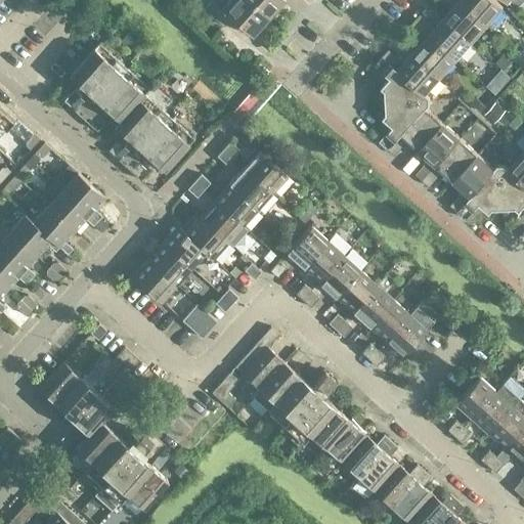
[(252,35),(268,16),(249,0),(211,0),(204,8),(223,26),(231,16),(252,35)]
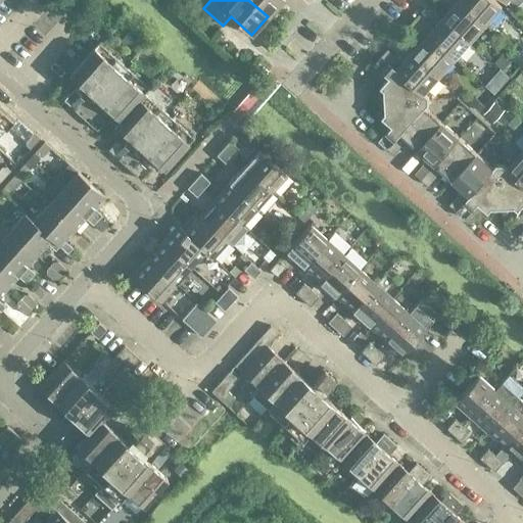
[(248,0),(268,16),(282,0),(248,0)]
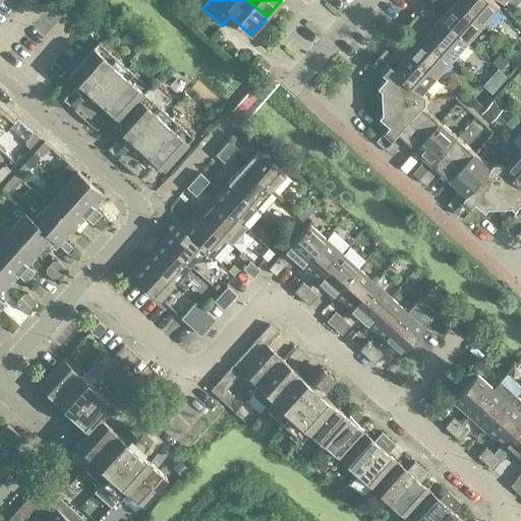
[(484,23),(458,0),(444,0),(452,6),(442,16),(469,41),(484,23)]
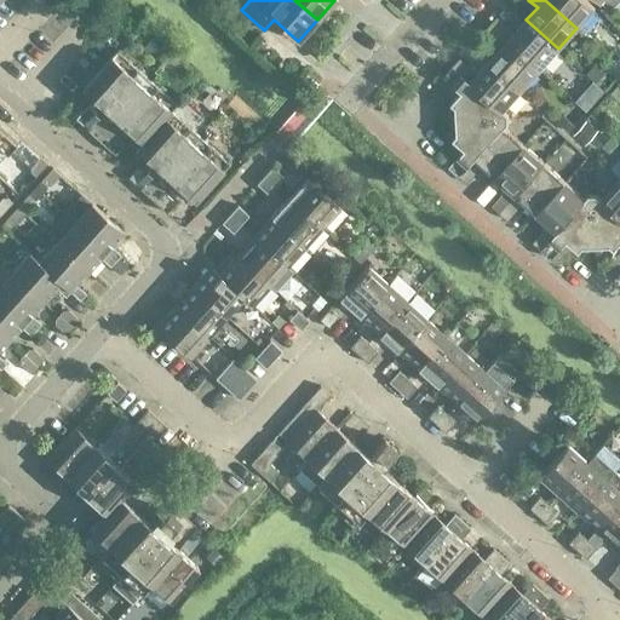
[(596,7),(587,0),(545,0),(577,28),(596,7)]
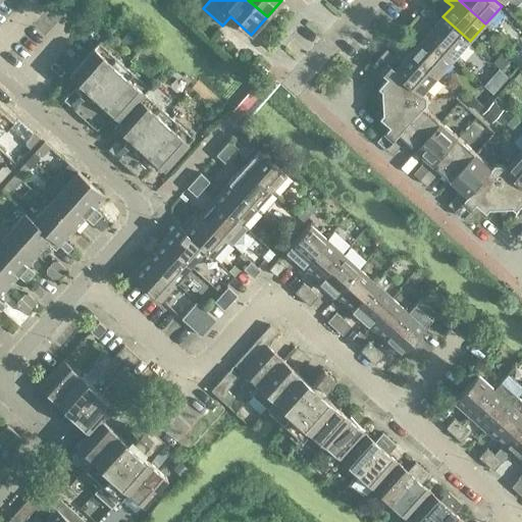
[(470,41),(442,16),(433,27),(419,13),(413,20),(455,58),(470,41)]
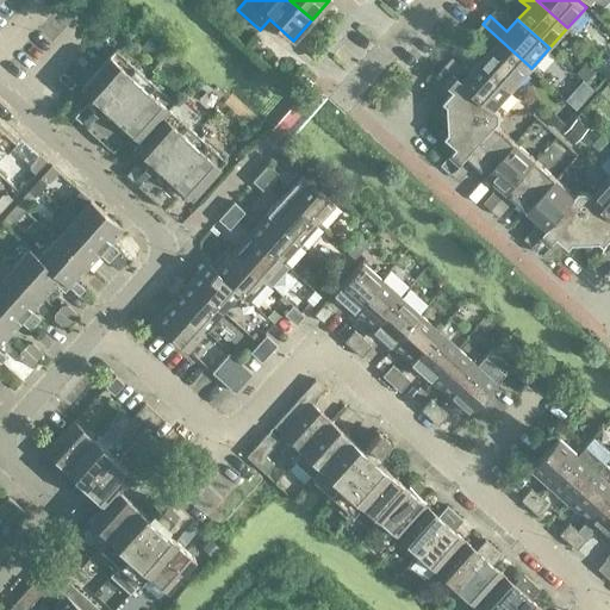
[(531,68),(483,24),(474,32),(492,48),(481,60),(514,88),(531,68)]
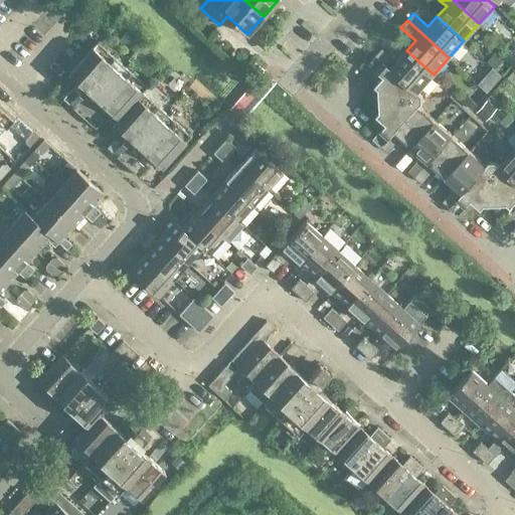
[(146,88),(97,42),(67,73),(78,83),(75,87),(104,113),(107,109),(116,117),(117,118),(137,96),(138,97),(142,92),(146,88)]
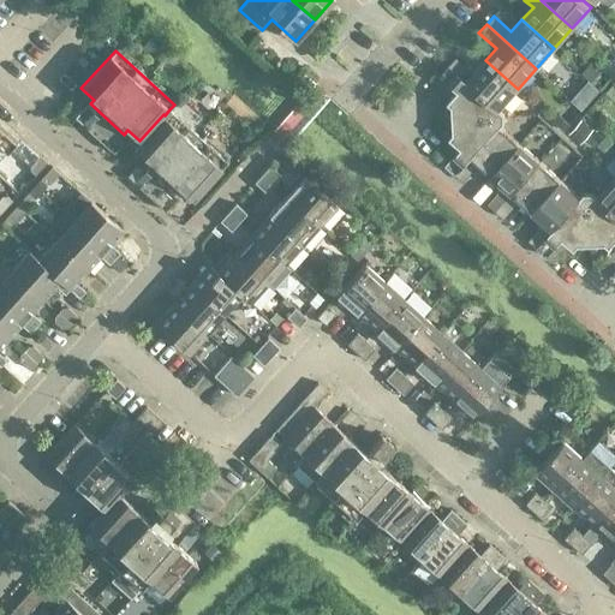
[(518,89),(485,60),(475,72),(457,57),(449,65),(499,109),(500,108),(518,89)]
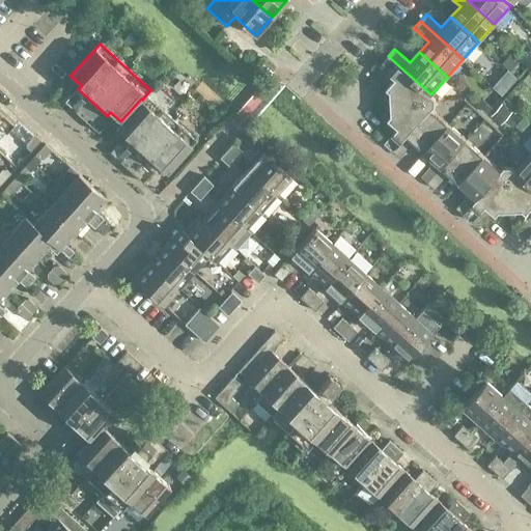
[(430,94),(388,56),(380,64),(395,78),(387,88),(390,91),(391,115),(388,119),(398,128),(385,143),(393,150),(431,108),(432,109),(436,105),(436,96),(431,93),(430,94)]
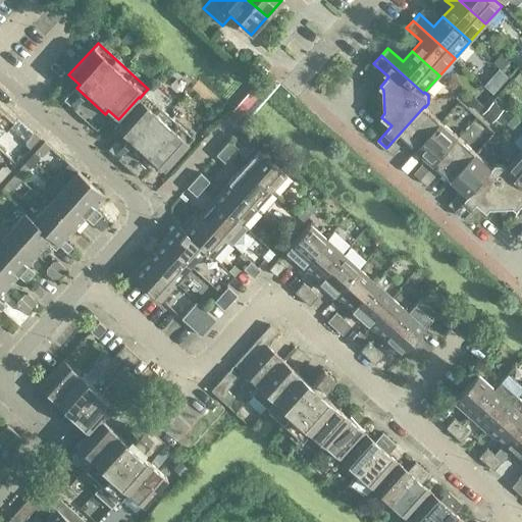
[(500,65),(487,83),(497,90),(510,72),(500,65)]
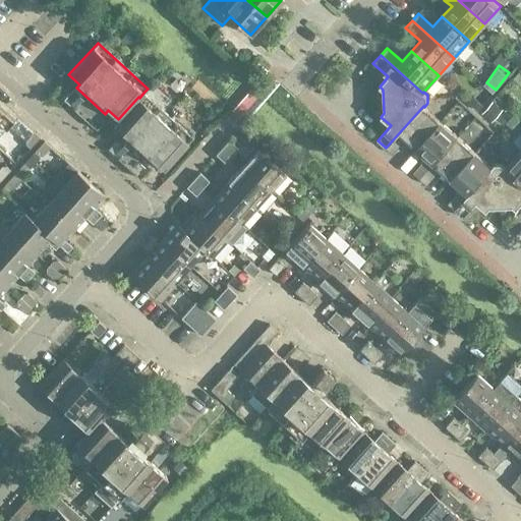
[(72,88),(64,97),(63,98),(69,104),(78,93),(72,88)]
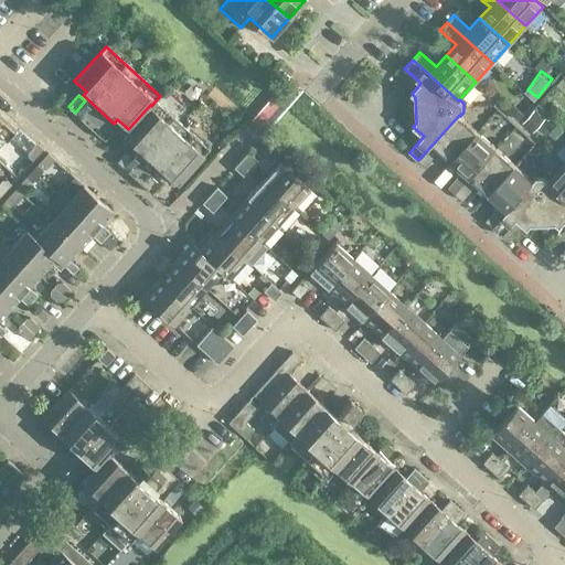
[(209,149),(156,100),(151,106),(150,105),(128,129),(127,128),(123,135),(134,145),(130,149),(161,177),(164,173),(177,184),(204,155),(209,149)]
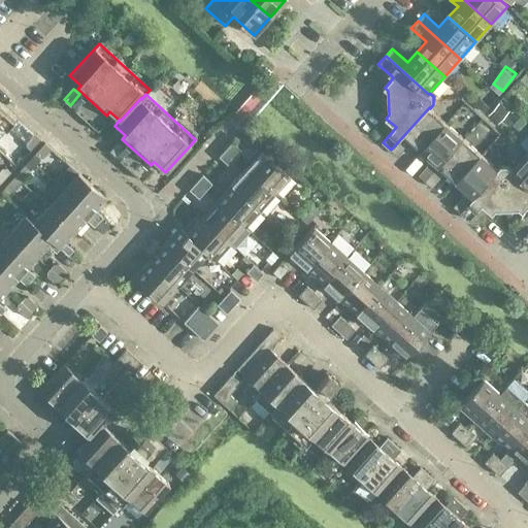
[(78,113),(89,102),(83,97),(73,107),(78,113)]
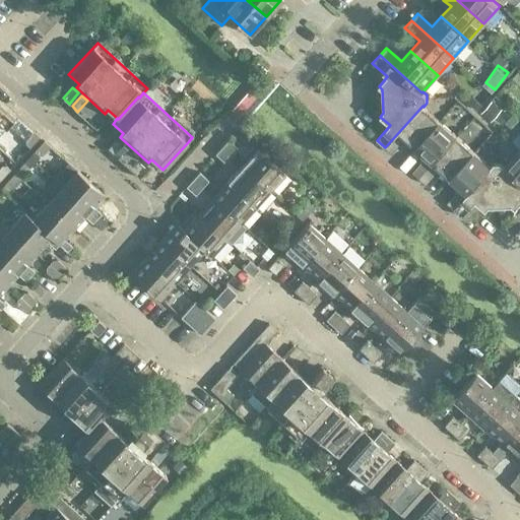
[(83,117),(93,106),(87,101),(77,112),(83,117)]
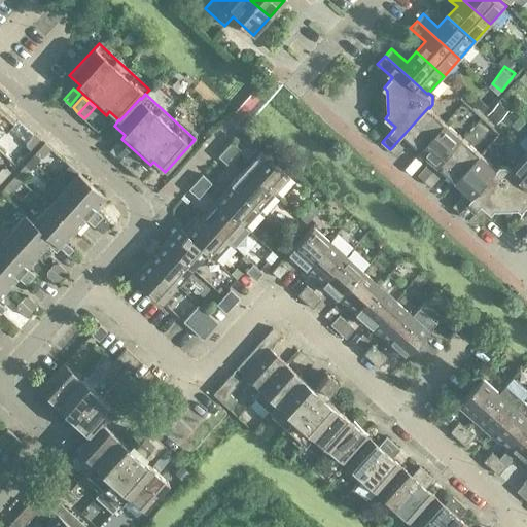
[(91,124),(101,112),(95,107),(84,118),(91,124)]
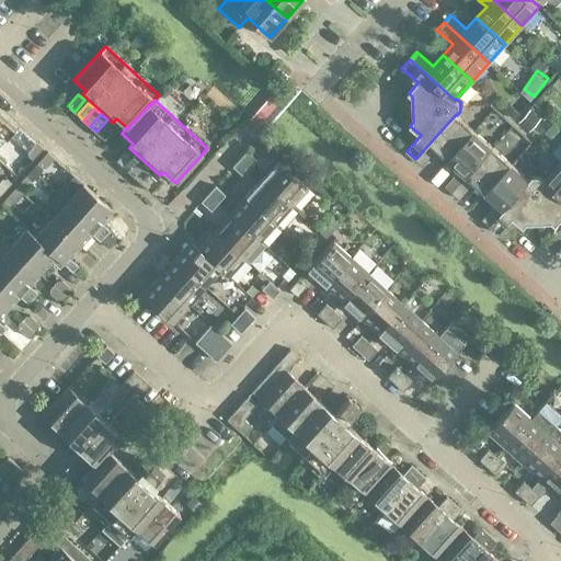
[(456,114),(415,159),(423,165),(437,150),(448,160),(474,130),(457,115),(456,114)]
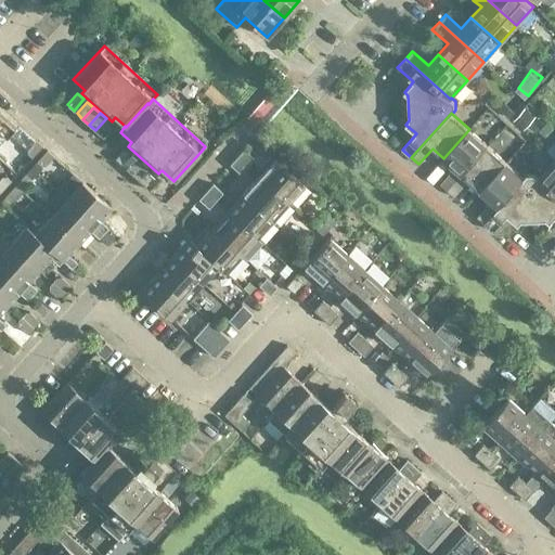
[(102,136),(112,125),(106,118),(95,130),(102,136)]
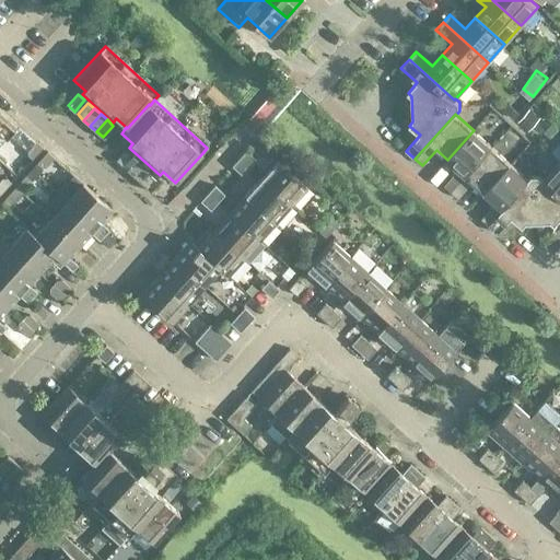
[(474,130),(447,160),(458,170),(444,185),(452,193),(492,147),(474,130)]
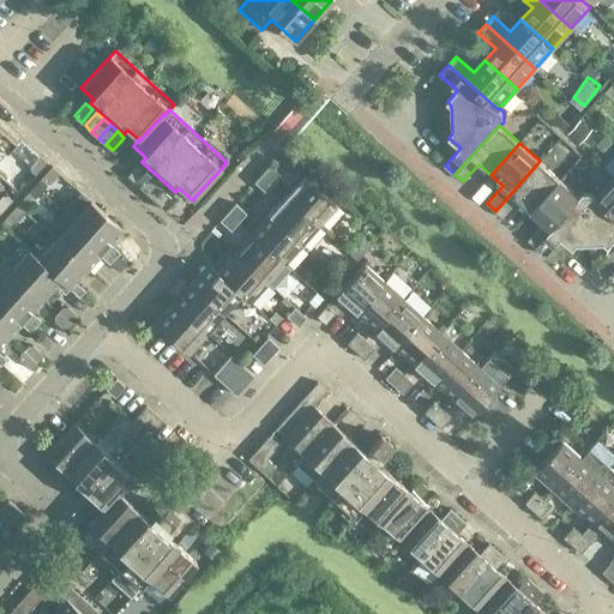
[(30,170),(35,174),(47,162),(40,155),(30,164),(30,170)]
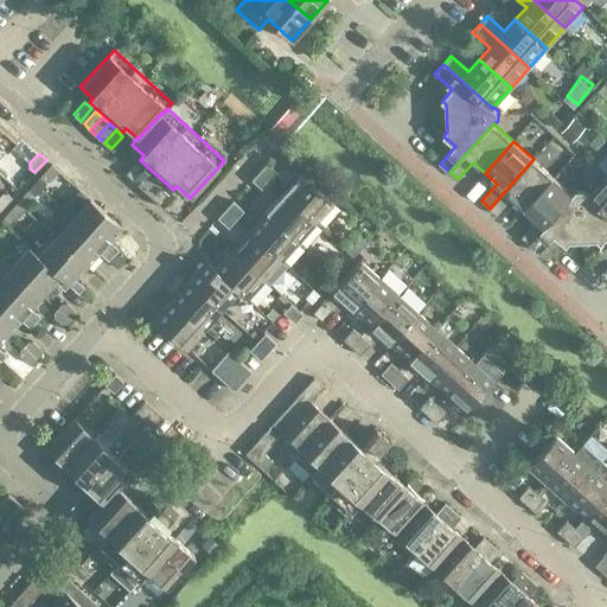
[(125,172),(132,179),(144,166),(135,159),(125,172)]
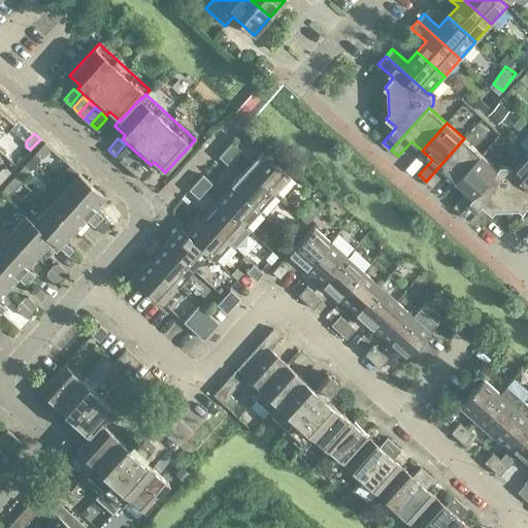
[(464,138),(426,182),(433,188),(447,172),(457,182),(482,155),(464,138)]
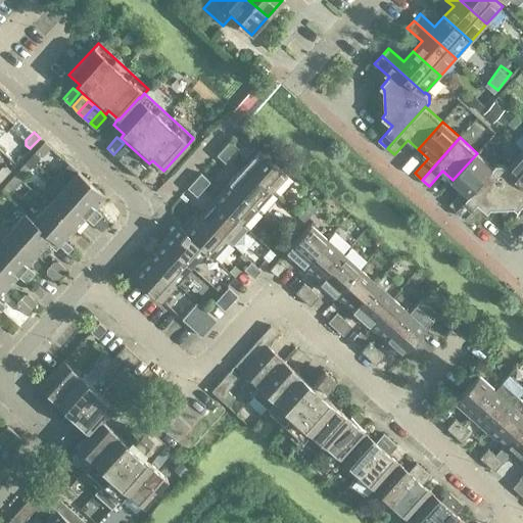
[(222,147),(231,155),(238,147),(229,139),(222,147)]
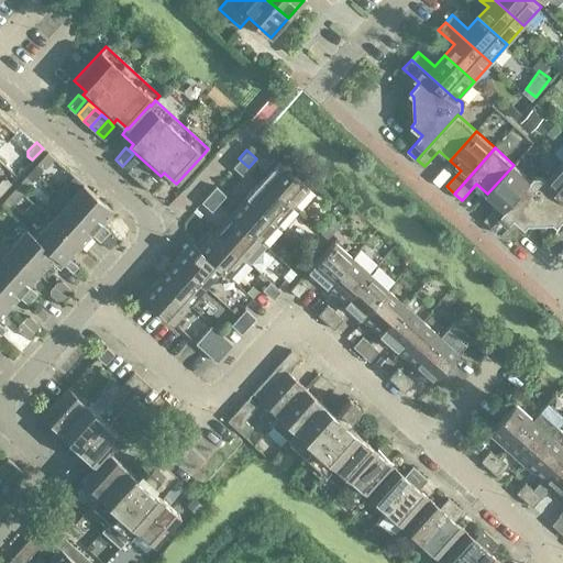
[(46,168),(54,158),(47,152),(36,164),(41,168),(46,168)]
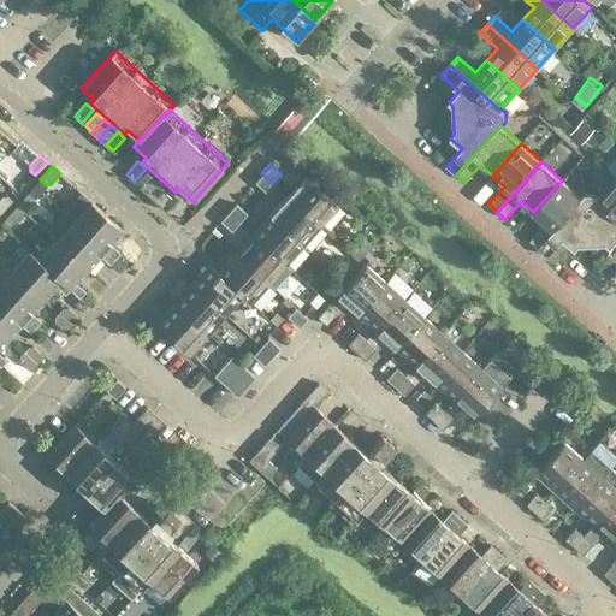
[(143,190),(155,178),(148,171),(137,184),(143,190)]
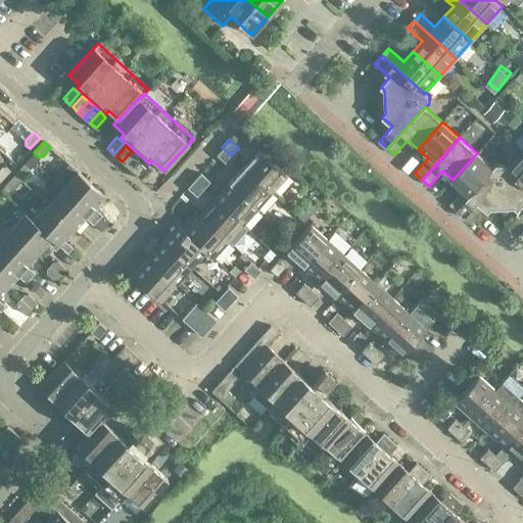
[(222,147),(216,153),(225,162),(231,155),(222,147)]
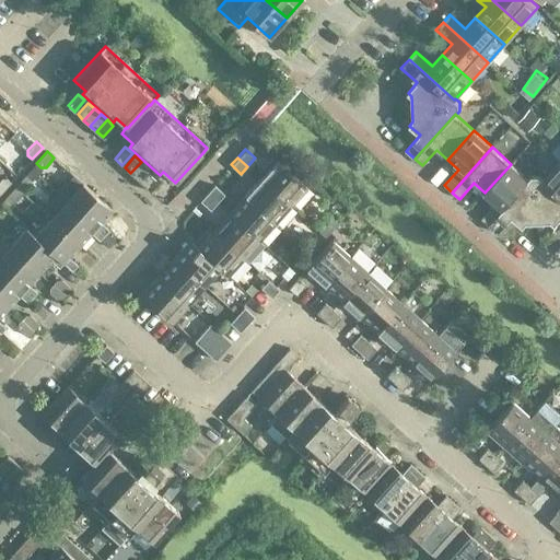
[(256,158),(245,174),(256,182),(267,165),(256,158)]
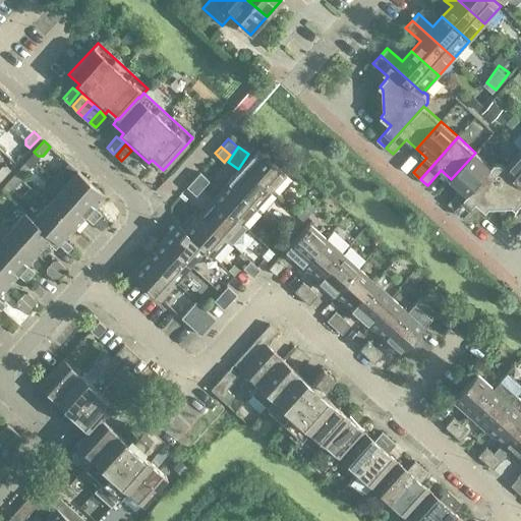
[(257,149),(242,166),(269,190),(284,173),(257,149)]
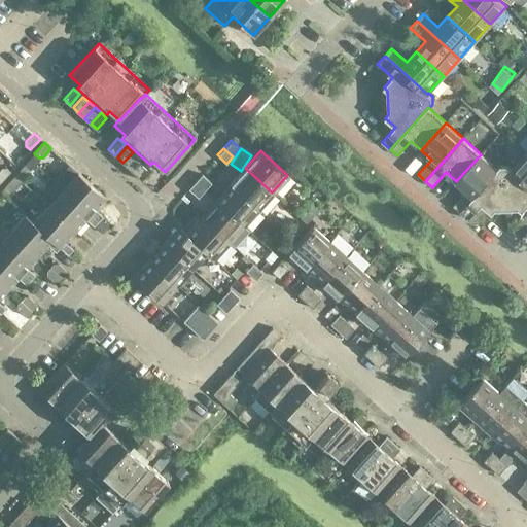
[(526,151),(513,168),(512,169),(526,182),(526,151)]
